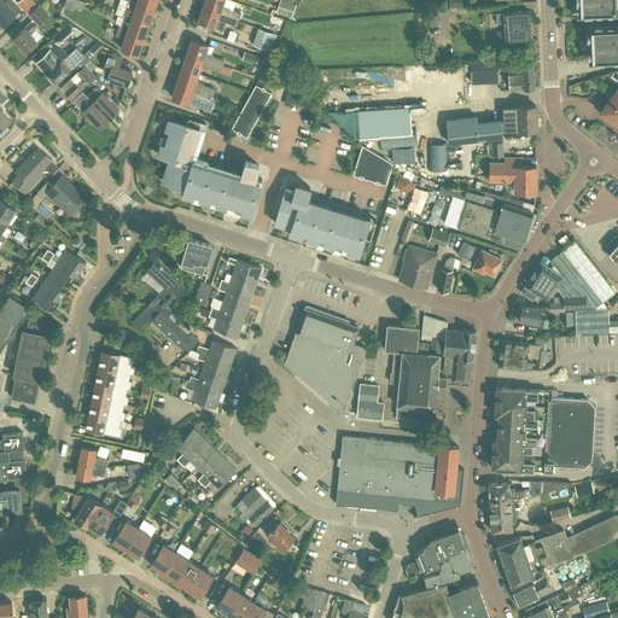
[(0,0),(0,23),(3,27),(16,13),(3,0),(0,0)]
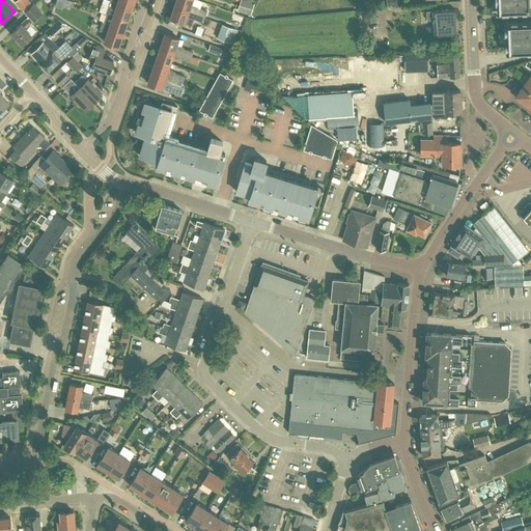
[(23,11),(31,3),(28,0),(17,0),(15,2),(23,11)]
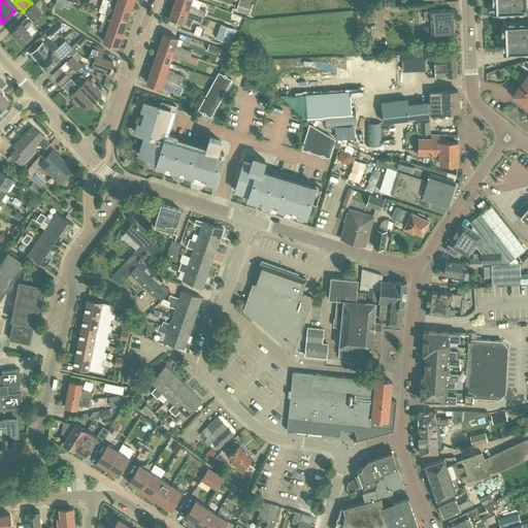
[(108,0),(107,5),(116,7),(112,15),(127,21),(131,7),(117,2),(116,2),(108,0)]
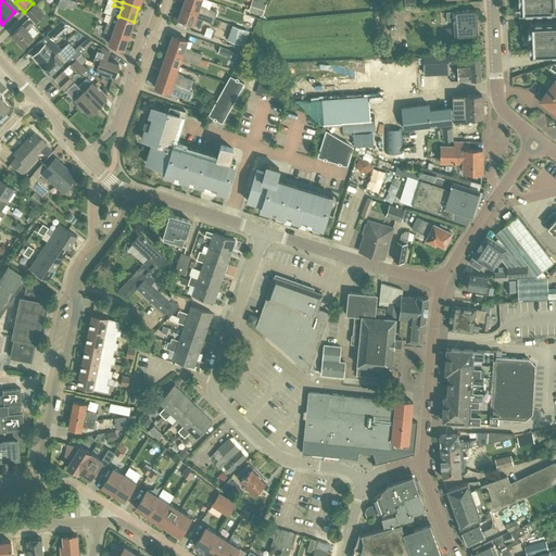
[(200,4),(201,0),(185,0),(184,5),(215,16),(217,12),(207,9),(207,8),(200,4)]
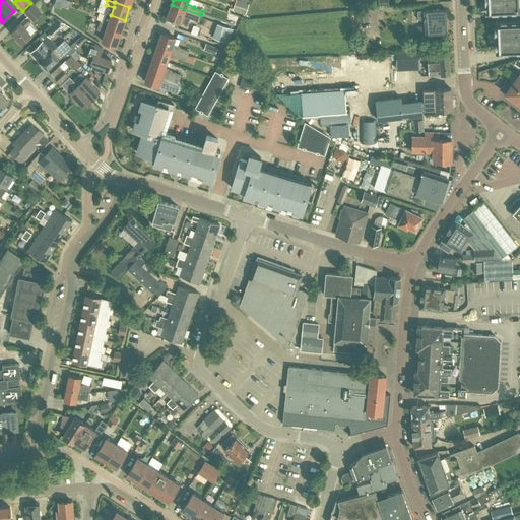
[(364,1),(364,0),(359,0),(355,0),(355,2),(349,3),(349,9),(373,7),(372,1),(364,1)]
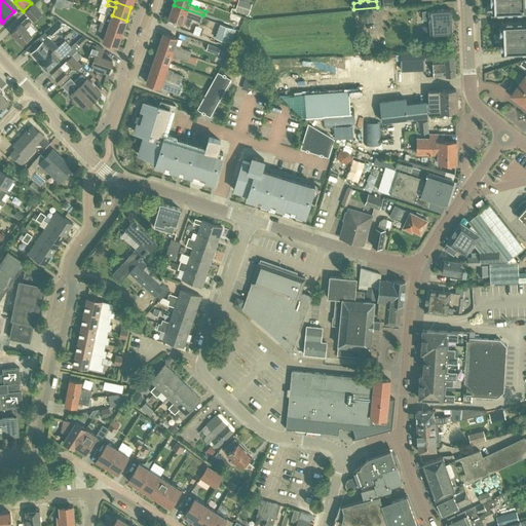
[(489,0),(490,3),(492,3),(492,12),(524,11),(523,0),(489,0)]
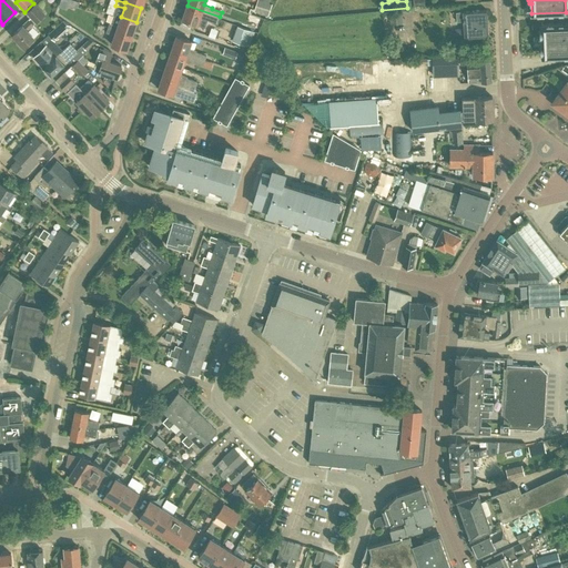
[(26,12),(26,13),(36,23),(46,13),(36,3),(26,12)]
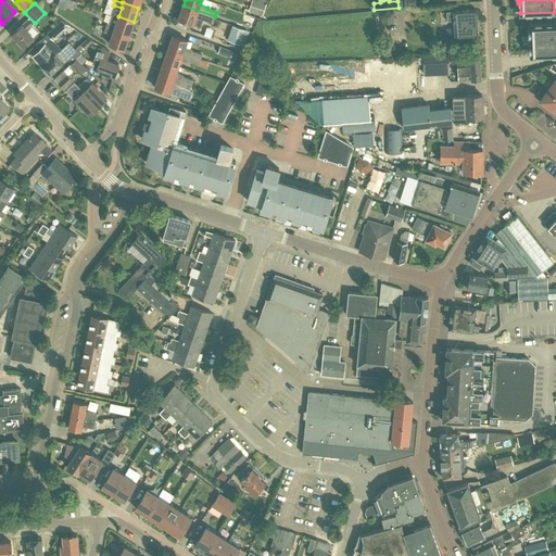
[(213,23),(215,16),(184,5),(179,19),(189,22),(193,24),(201,26),(203,20),(203,19),(213,23)]
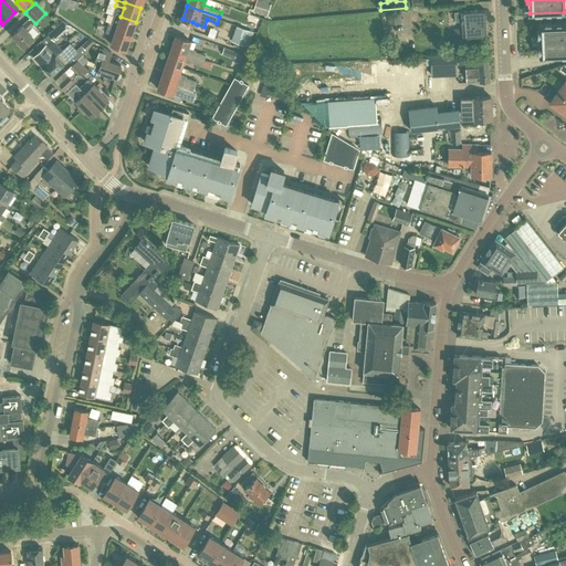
[(388,24),(401,23),(400,10),(387,11),(388,24)]
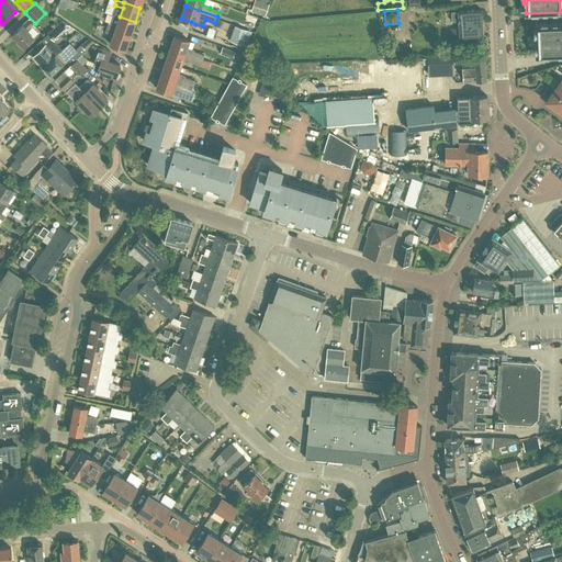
[(482,34),(482,21),(481,10),(458,11),(458,12),(451,12),(451,22),(458,21),(459,36),(482,34)]
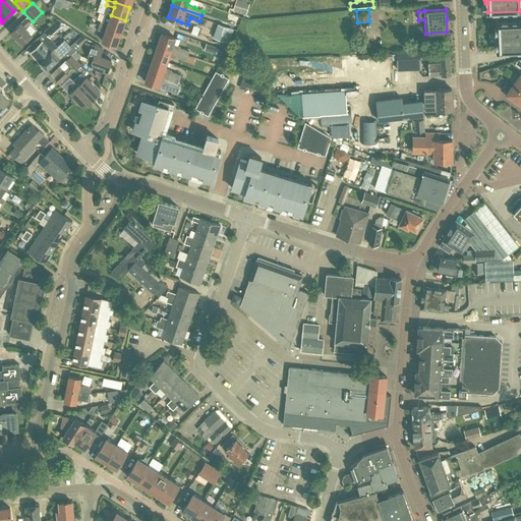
[(107,27),(121,33),(125,20),(111,15),(104,13),(102,21),(100,20),(99,24),(107,27)]
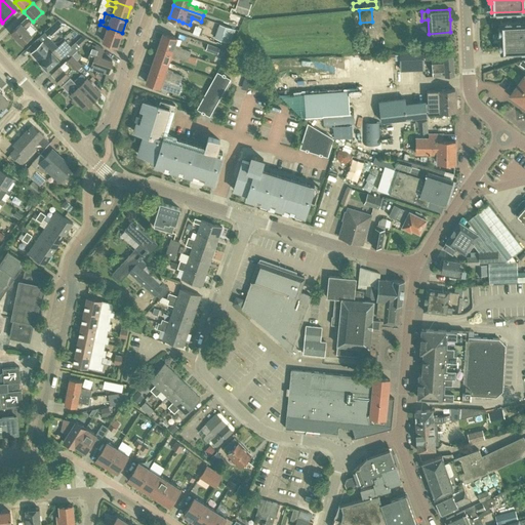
[(22,43),(32,34),(27,28),(32,23),(27,17),(11,32),(16,37),(14,40),(18,44),(22,42),(22,43)]
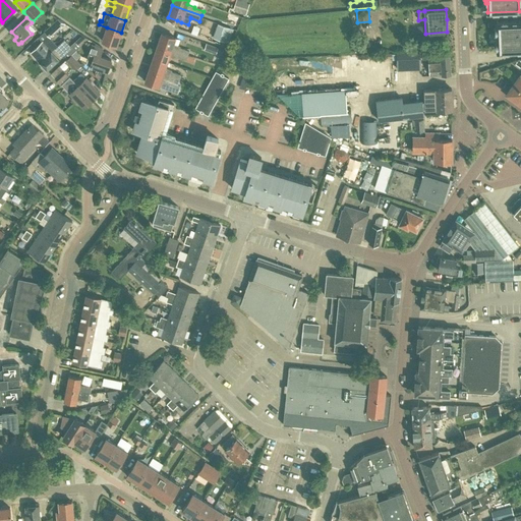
[(64,31),(69,26),(65,24),(65,23),(58,18),(44,32),(48,37),(43,42),(31,53),(43,65),(43,67),(45,70),(47,69),(48,70),(59,59),(72,47),(64,39),(57,46),(50,39),(62,27),(64,31)]
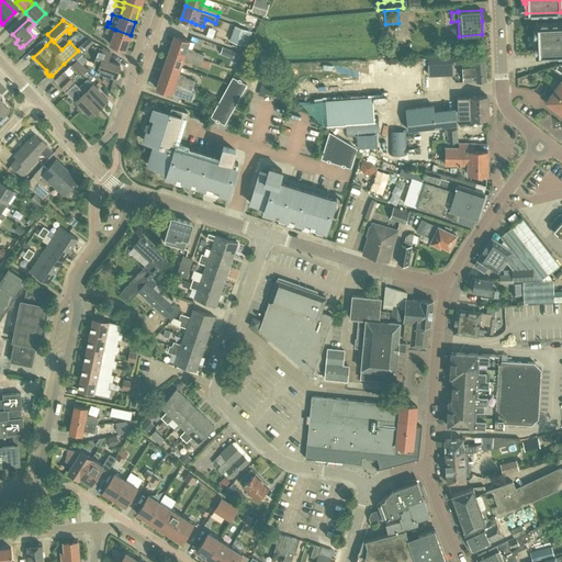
[(561,55),(561,24),(538,25),(536,25),(536,27),(534,27),(534,37),(536,37),(536,44),(535,44),(535,54),(537,54),(537,56),(539,56),(561,55)]
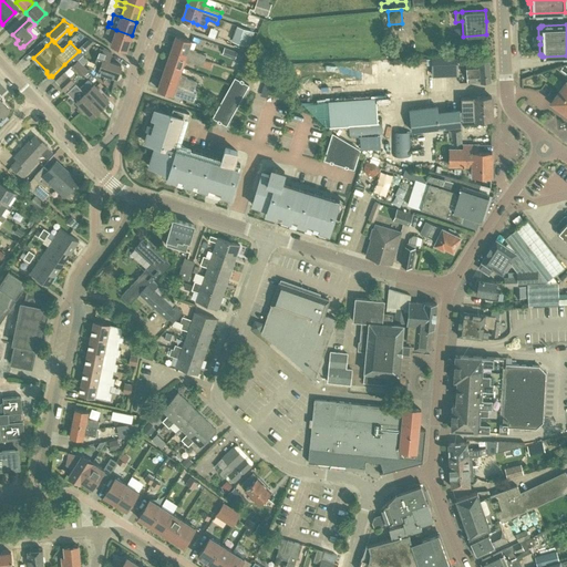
[(245,45),(250,31),(236,26),(232,41),(245,45)]
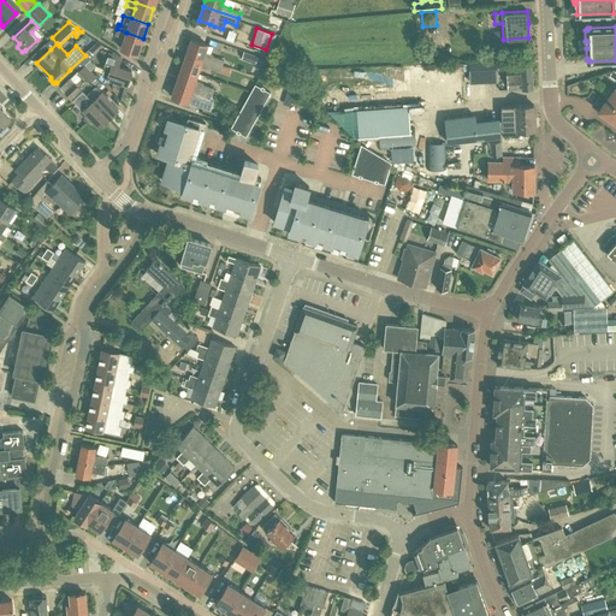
[(143,39),(126,33),(117,29),(116,35),(124,39),(120,48),(137,54),(143,39)]
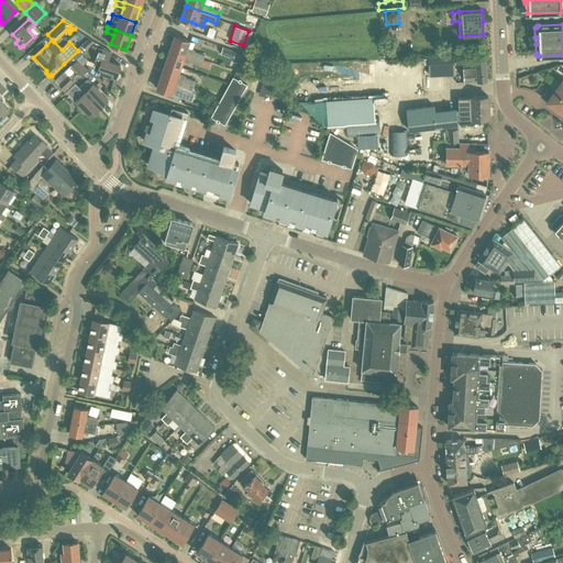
[(176,35),(170,48),(186,54),(203,59),(205,54),(195,51),(187,47),(190,41),(176,35)]
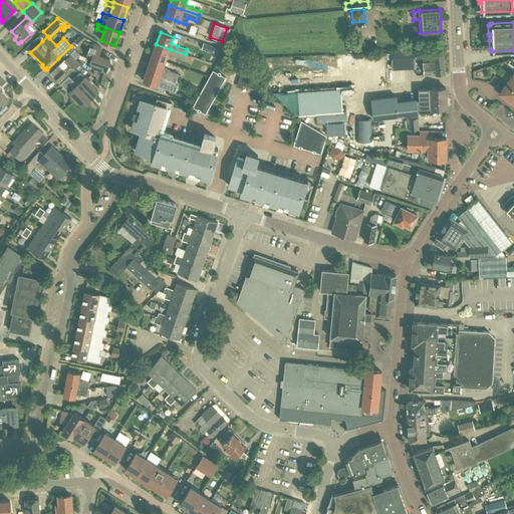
[(78,46),(86,38),(81,34),(74,41),(78,46)]
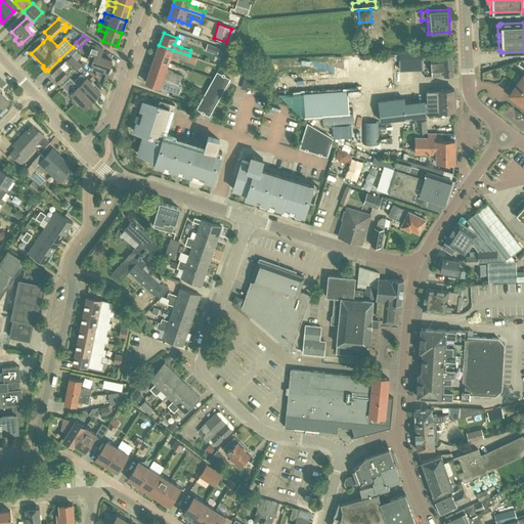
[(217,55),(219,48),(207,43),(205,50),(217,55)]
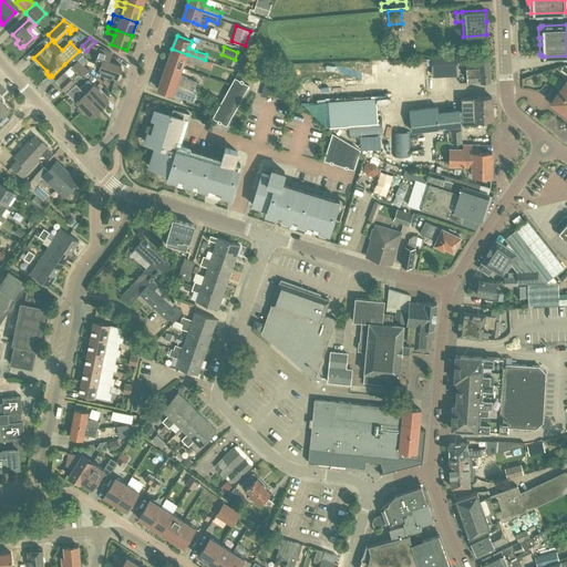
[(116,79),(121,65),(110,61),(112,52),(100,48),(95,60),(102,63),(99,72),(116,79)]
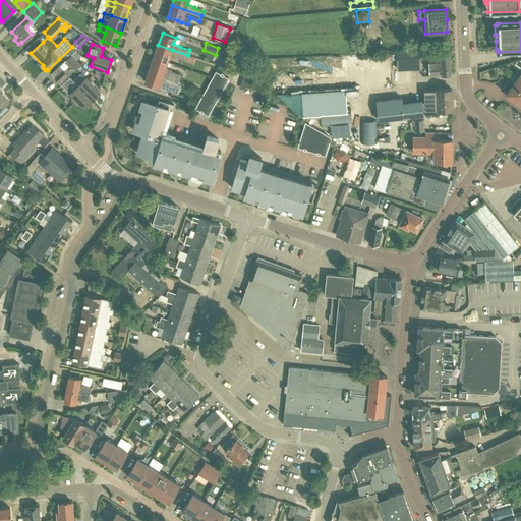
[(186,61),(188,55),(172,50),(158,45),(154,57),(167,61),(169,56),(176,58),(186,61)]
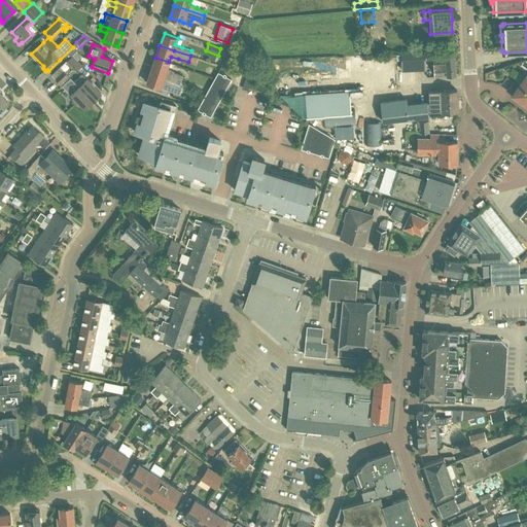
[(402,66),(408,66),(425,65),(425,53),(408,54),(402,54),(402,66)]
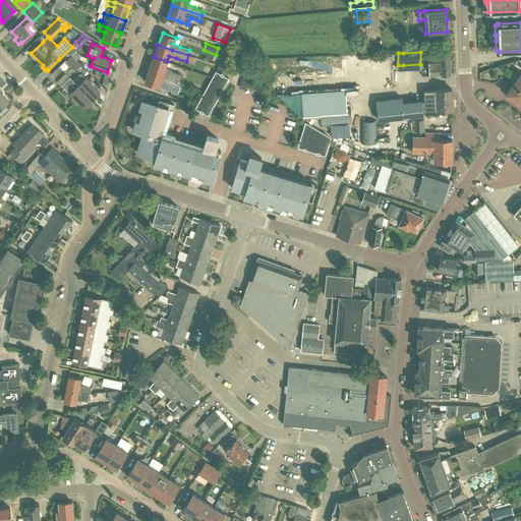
[(74,70),(81,64),(72,54),(65,60),(69,65),(74,70)]
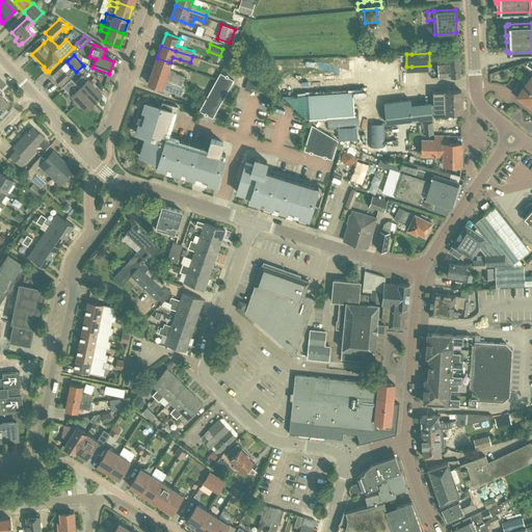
[(439,77),(459,76),(458,55),(436,57),(439,77)]
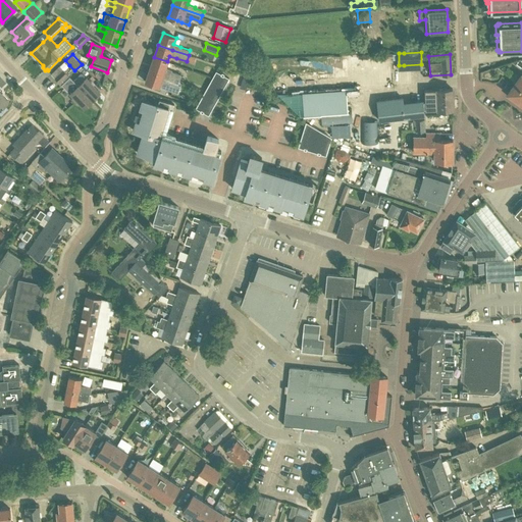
[(374,55),(374,66),(383,66),(383,55),(374,55)]
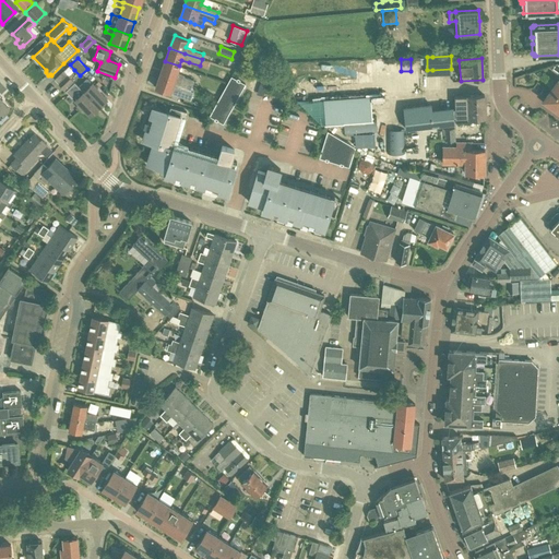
[(177,73),(179,66),(165,61),(161,74),(175,79),(182,82),(192,85),(194,80),(185,76),(185,75),(177,73)]
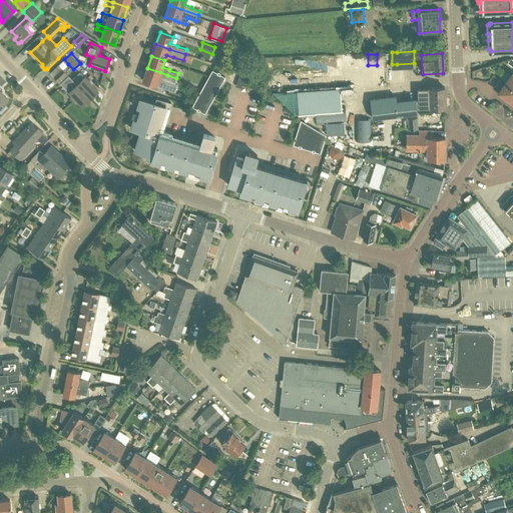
[(58,81),(66,73),(62,69),(58,65),(50,73),(54,77),(58,81)]
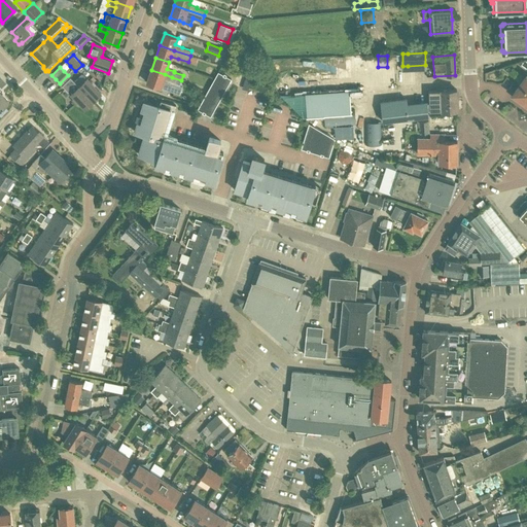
[(181,82),(181,80),(172,77),(165,74),(151,70),(147,82),(161,86),(163,81),(170,83),(170,82),(179,85),(181,82)]
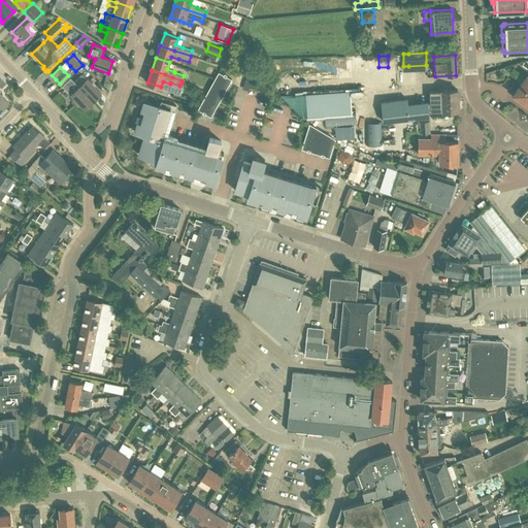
[(231,79),(224,75),(219,72),(198,110),(210,118),(231,79)]
